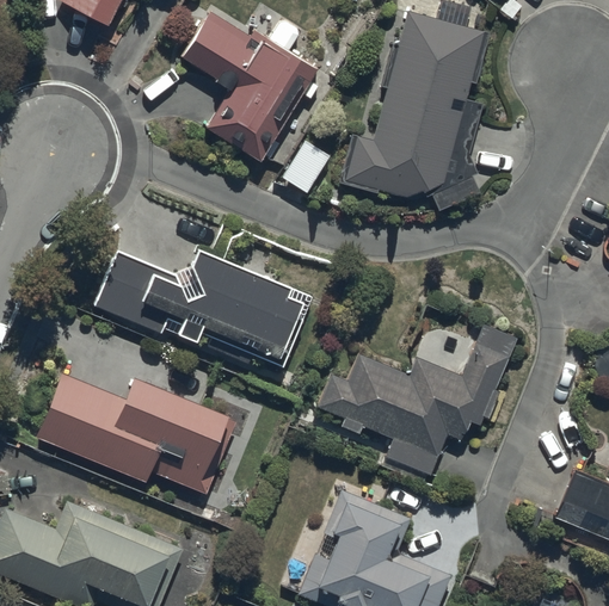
[(62,0),(111,22),(122,0),(62,0)]
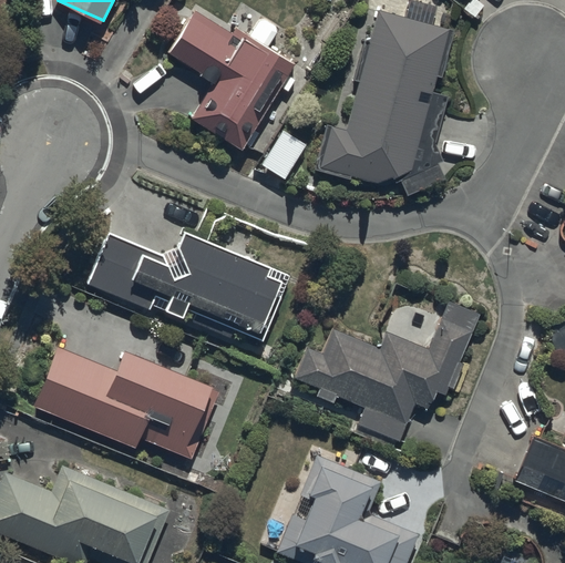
[(412,0),(408,19),(379,11),(347,129),(328,124),(317,170),(380,183),(400,180),(408,196),(442,180),(433,160),(450,95),(435,91),(451,31),(437,27),(442,8),(412,0)]
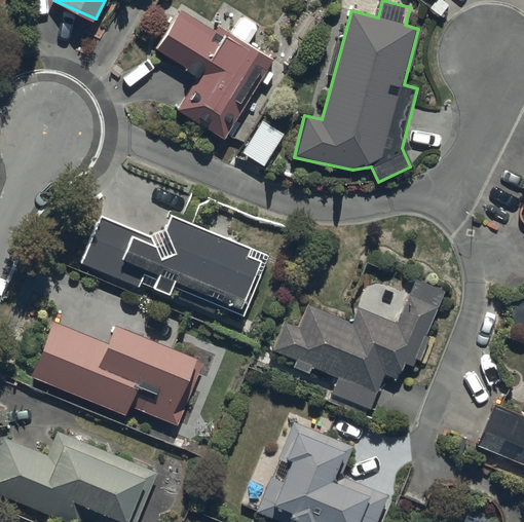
[(200,73),(177,111),(226,142),(275,62),(217,25),(214,30),(182,10),(159,47),(200,73)]
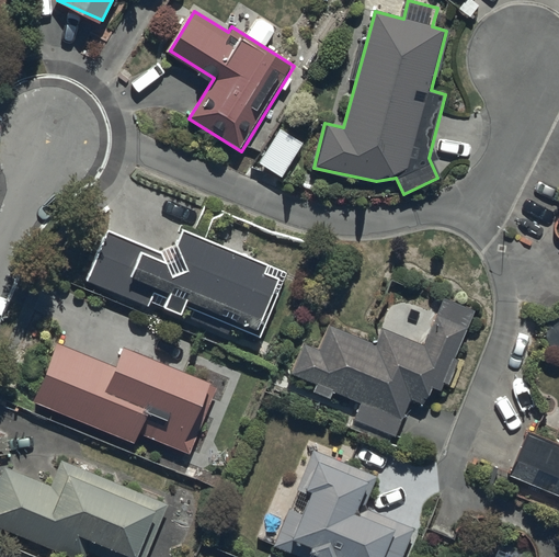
[(278,128),(258,162),(281,177),(301,144),(278,128)]
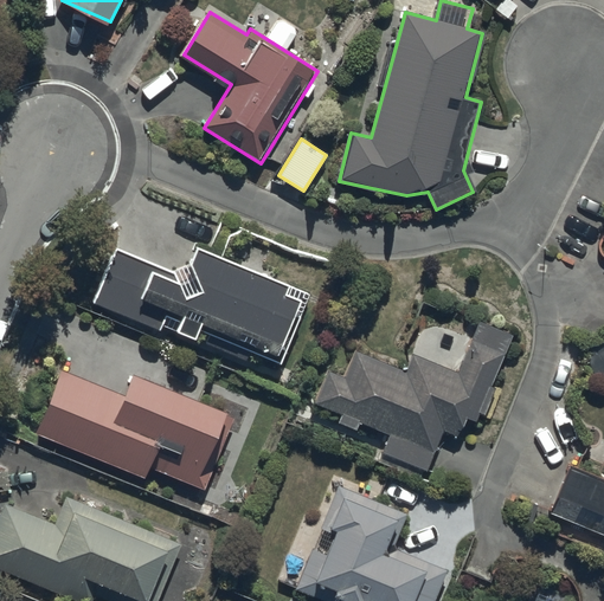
[(116,247),(92,307),(244,364),(248,356),(283,369),(312,296),(284,285),(288,278),(193,243),(187,258),(188,264),(175,270),(116,247)]
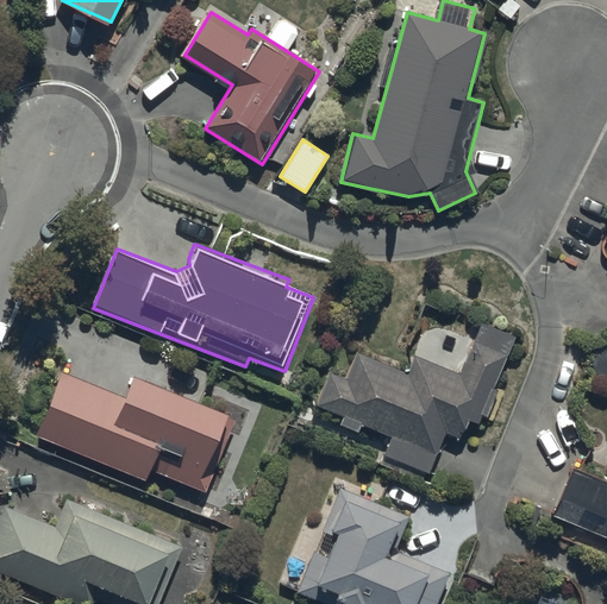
[(494,388),(515,337),(483,323),(461,373),(415,357),(408,375),(357,354),(348,379),(332,373),(319,408),(345,419),(343,426),(360,433),(362,426),(392,438),(383,457),(430,476),(446,433),(462,439),(470,420),(480,423),(483,415),(487,417),(499,390),(494,388)]
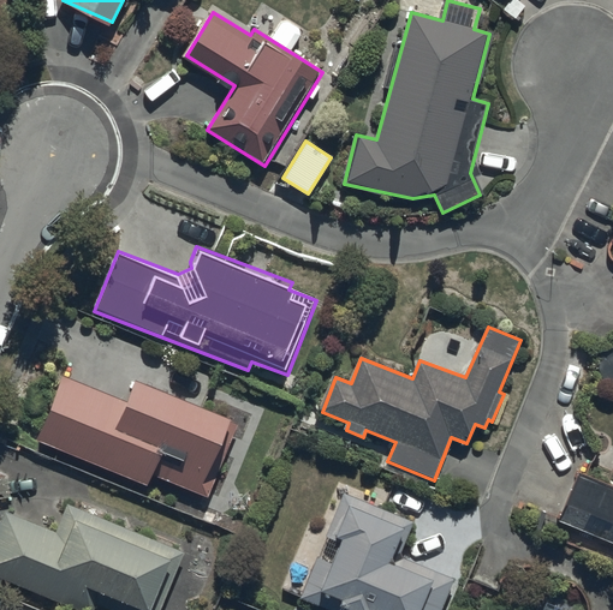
[(63,374),(36,441),(148,485),(153,474),(208,497),(237,423),(226,418),(228,413),(132,374),(123,398),(63,374)]
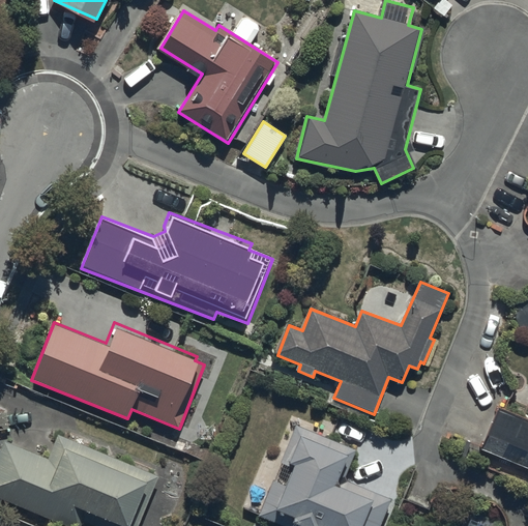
[(527,416),(498,404),(480,449),(527,467),(527,416)]
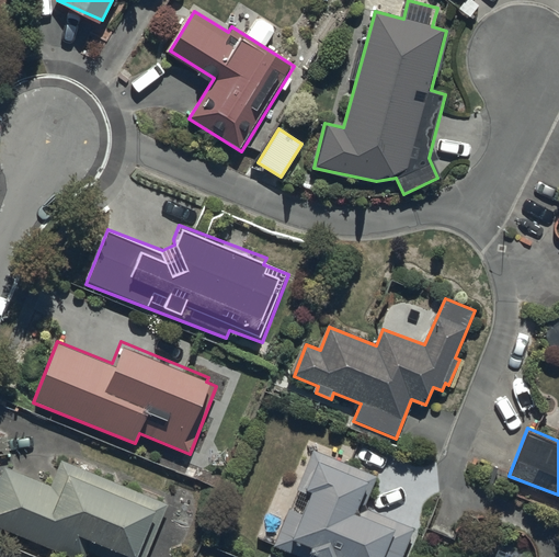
[(377,476),(314,451),(275,547),(298,556),(403,556),(415,527),(364,508),(377,476)]
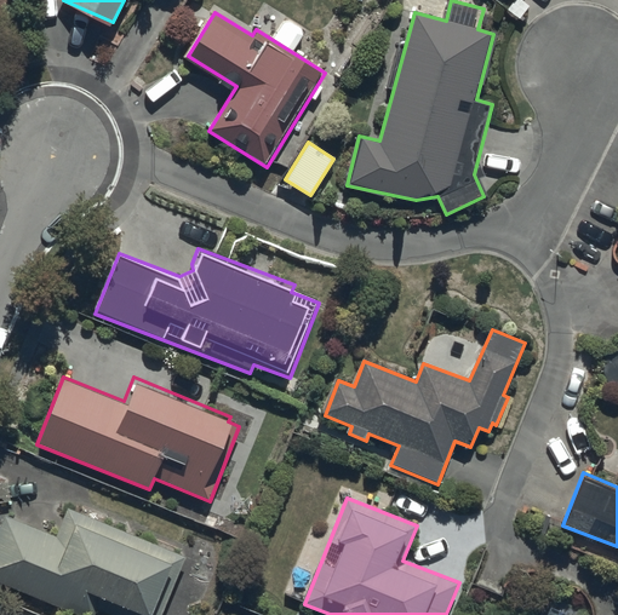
[(5,513),(0,523),(0,581),(76,614),(97,614),(98,613),(102,614),(161,614),(188,557),(68,505),(56,535),(5,513)]
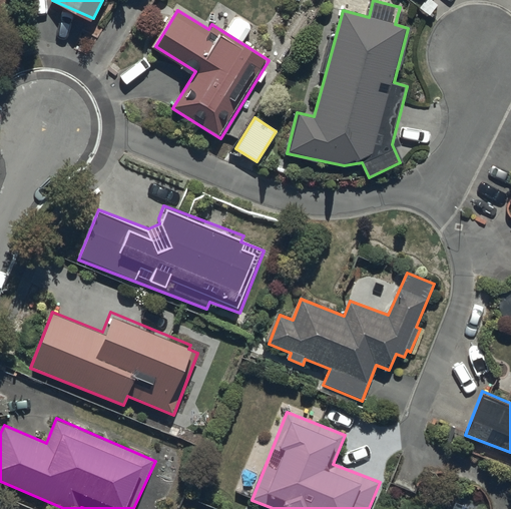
All buildings are outlined.
